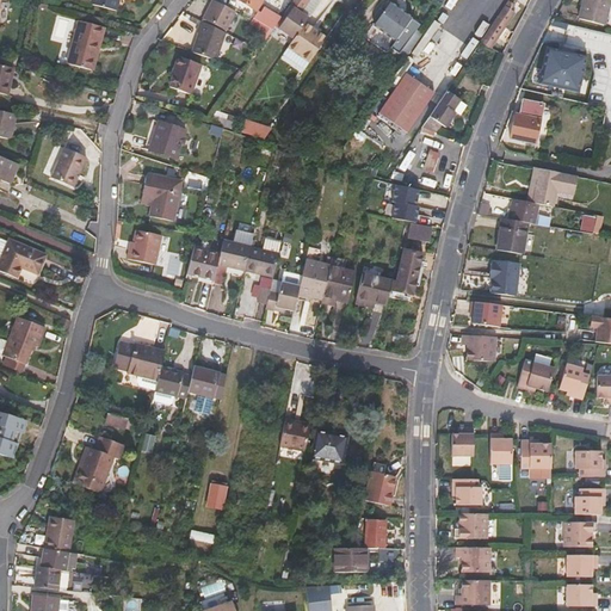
[(116,10),(117,0),(91,0),(91,4),(116,10)]
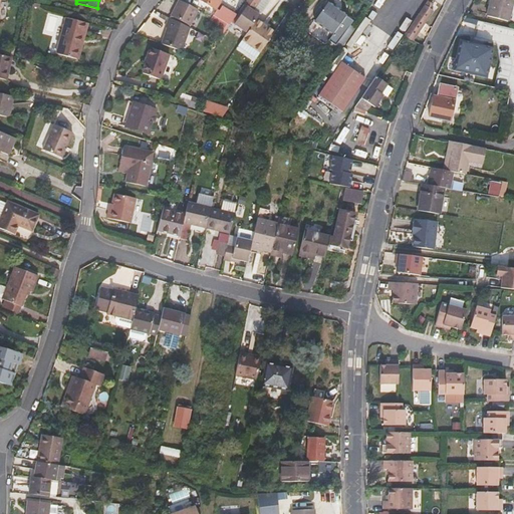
[(198,8),(181,0),(177,0),(177,1),(197,11),(198,8)]
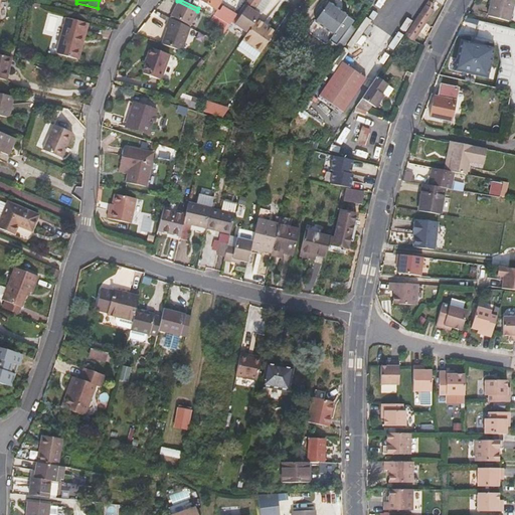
[(199,0),(215,9),(220,0),(199,0)]
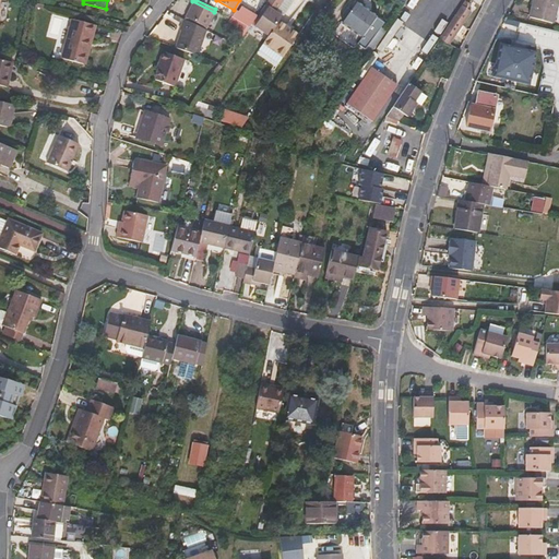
[(268,36),(278,22),(282,16),(275,12),(284,0),(268,0),(265,4),(268,7),(254,26),(268,36)]
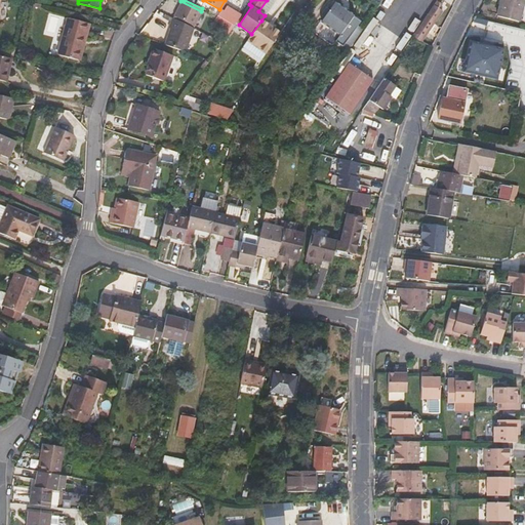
[(500,0),(497,15),(518,22),(522,9),(524,0),(500,0)]
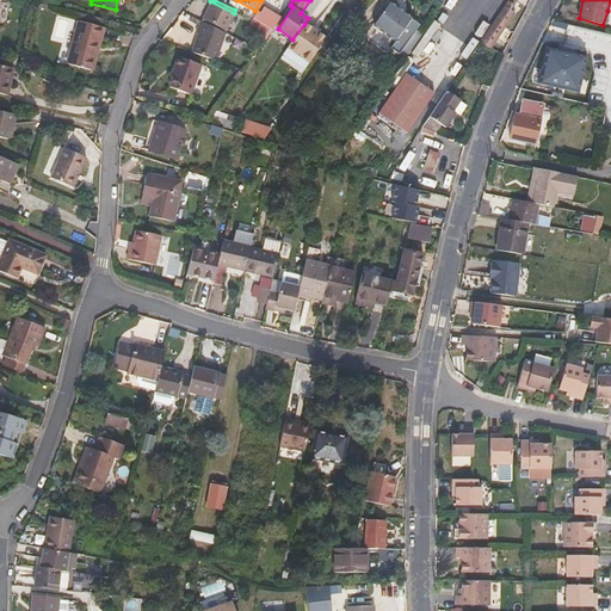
[(234,13),(210,1),(202,19),(226,30),(234,13)]
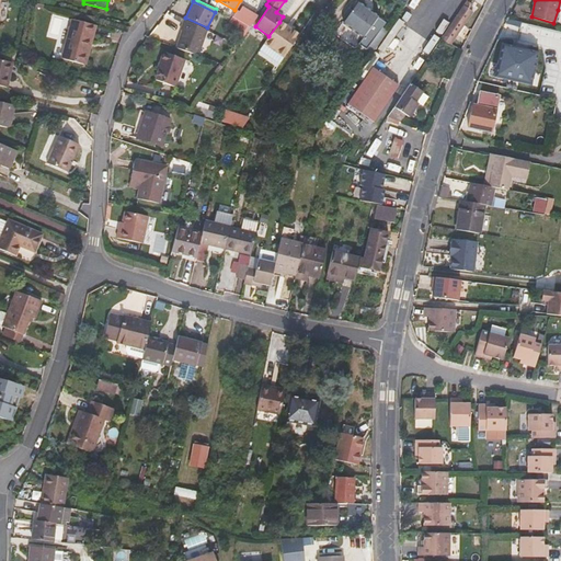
[(468,9),(471,4),(466,1),(441,39),(449,45),(472,12),(468,9)]
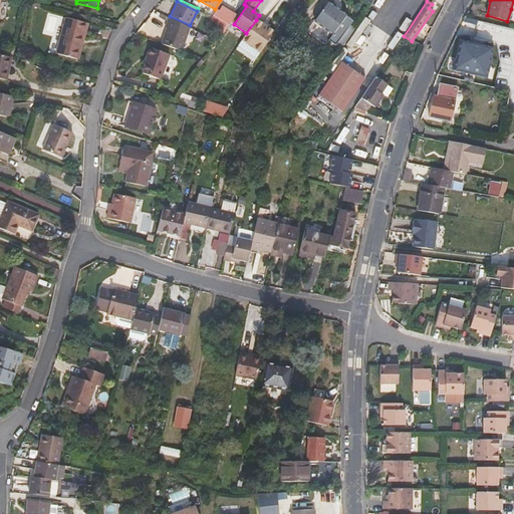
[(327,2),(314,20),(323,27),(335,8),(327,2)]
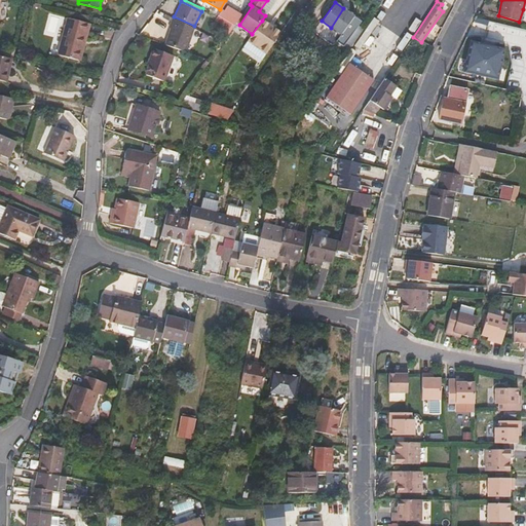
[(238,12),(226,5),(223,11),(235,19),(238,12)]
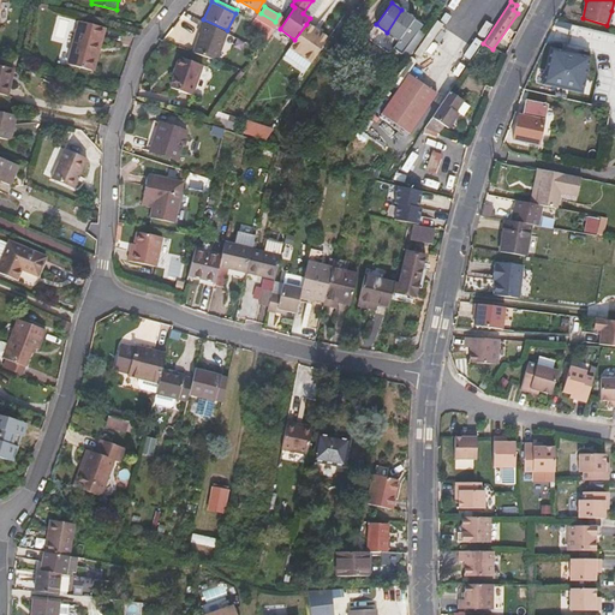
[(401,54),(423,25),(401,10),(387,33),(398,40),(392,48),(401,54)]
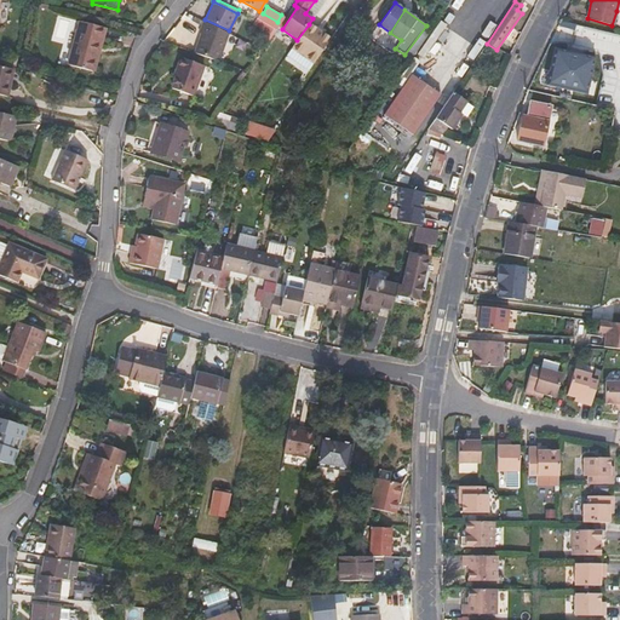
[(273,29),(277,22),(263,13),(260,12),(257,19),(273,29)]
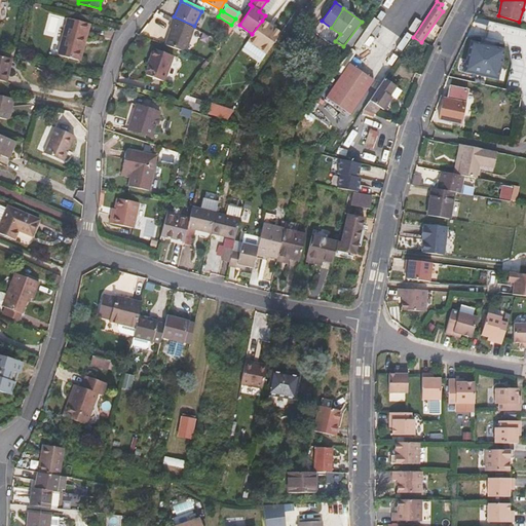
[(194,26),(174,16),(173,19),(193,29),(194,26)]
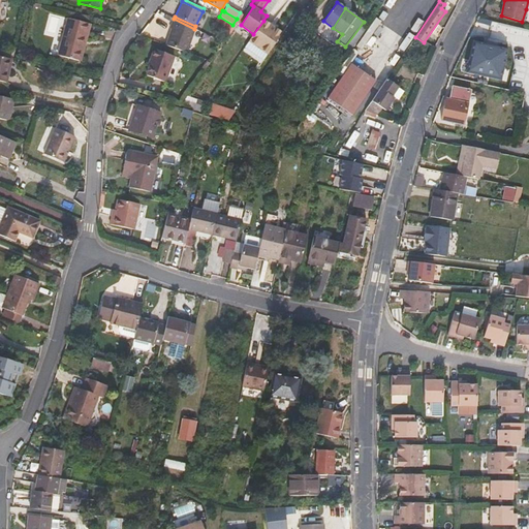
[(232,25),(219,17),(217,19),(231,26),(232,25)]
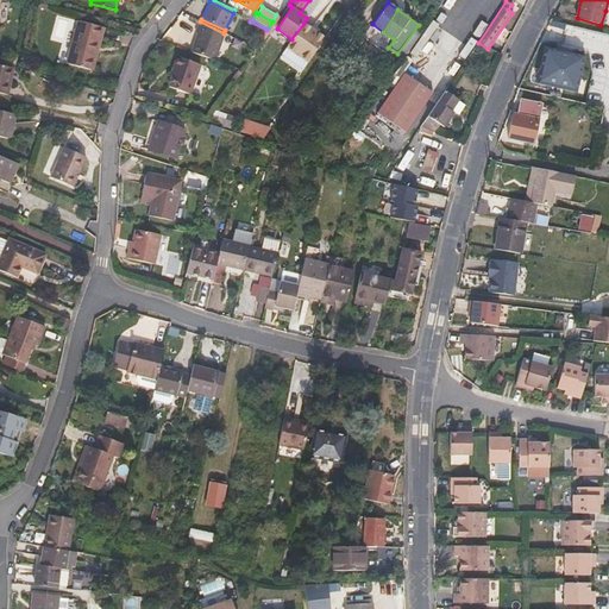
[(77,20),(66,63),(89,69),(95,46),(99,48),(104,27),(77,20)]
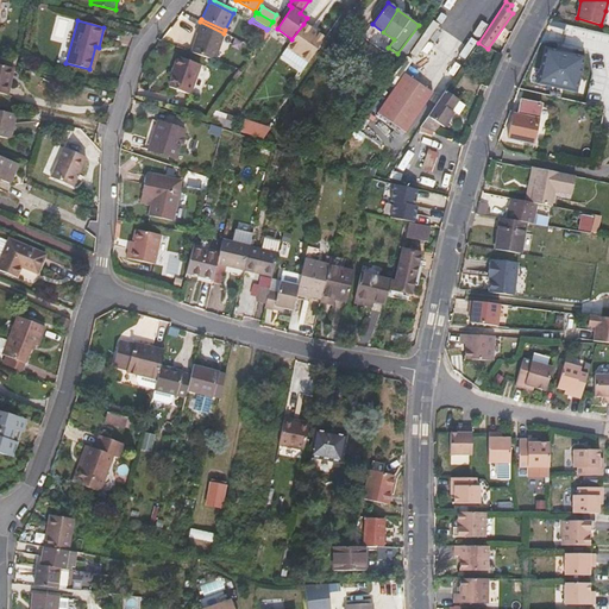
[(194,32),(198,33),(190,51),(214,60),(225,33),(224,33),(200,22),(194,32)]
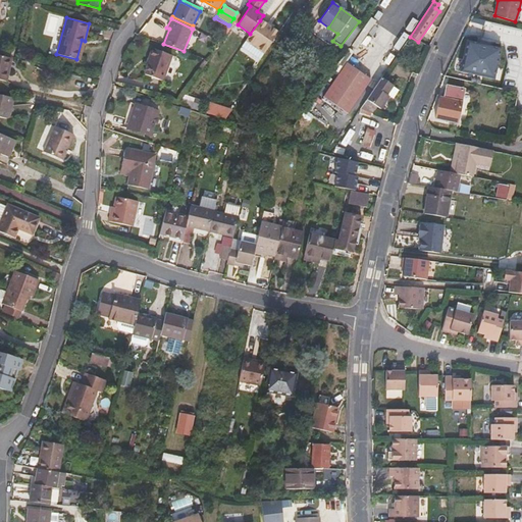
[(213,21),(226,30),(228,25),(214,18),(213,21)]
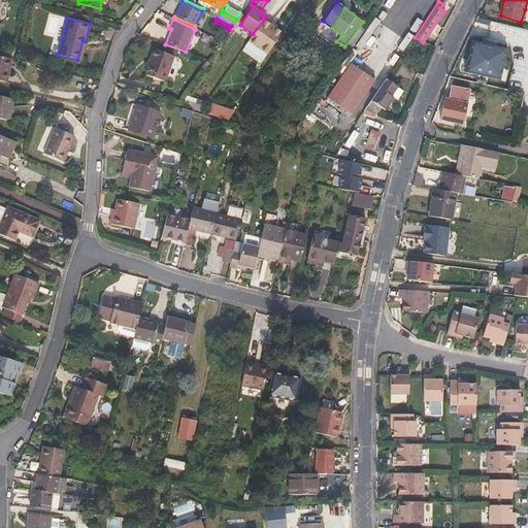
[(263,21),(253,34),(249,40),(267,54),(282,33),(263,21)]
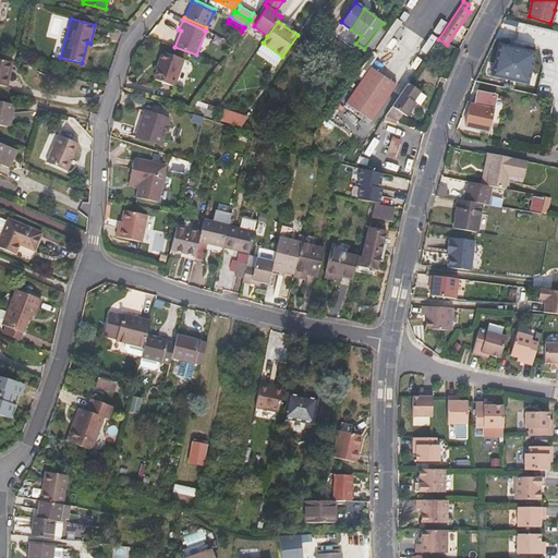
[(434,22),(414,51),(424,58),(444,28),(434,22)]
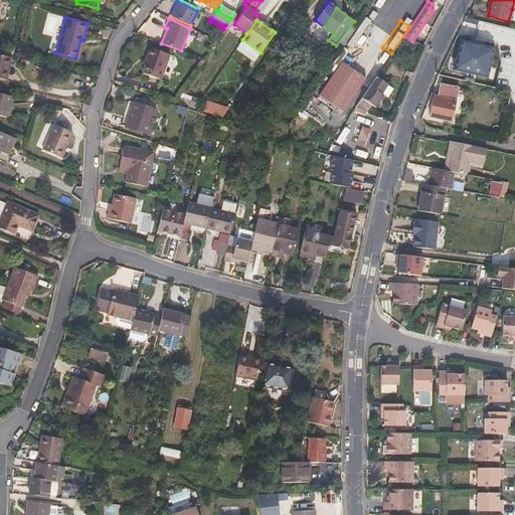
[(477,75),(483,50),(460,44),(454,69),(477,75)]
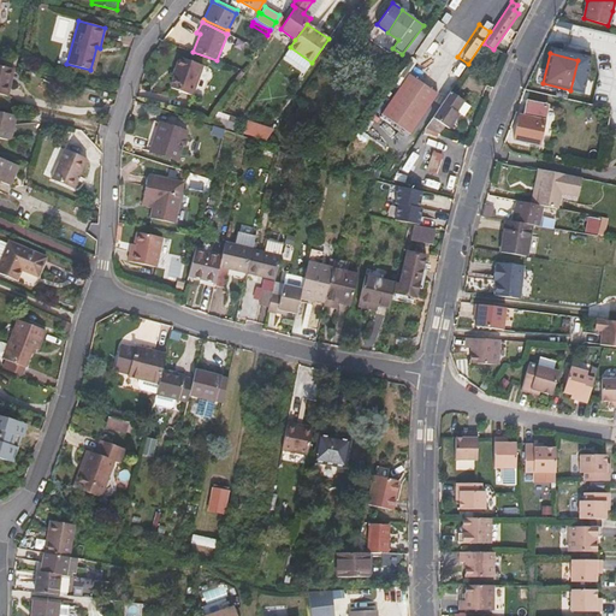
[(177,69),(170,88),(190,95),(201,65),(178,57),(175,67),(177,69)]
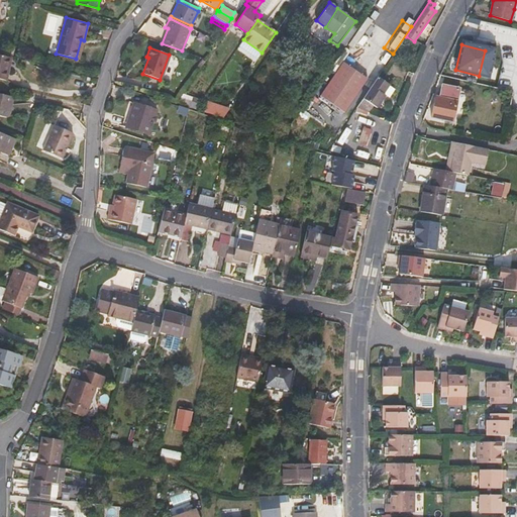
[(0,78),(6,80),(9,69),(6,68),(9,58),(0,55),(0,78)]
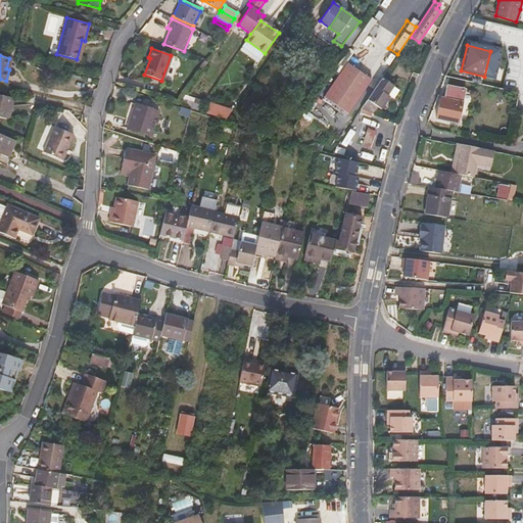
[(359,58),(353,55),(334,83),(339,86),(359,58)]
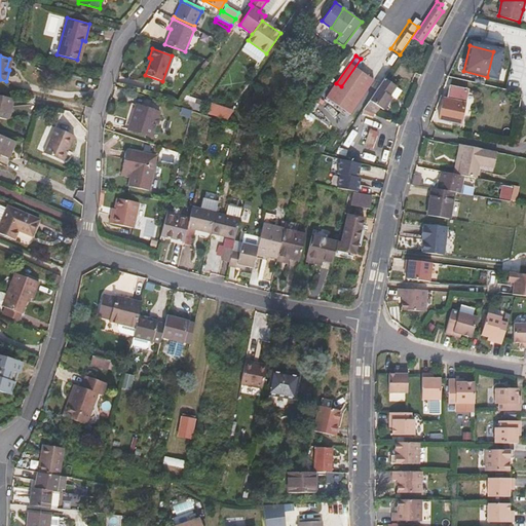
[(361,59),(341,86),(333,99),(351,112),(379,72),(361,59)]
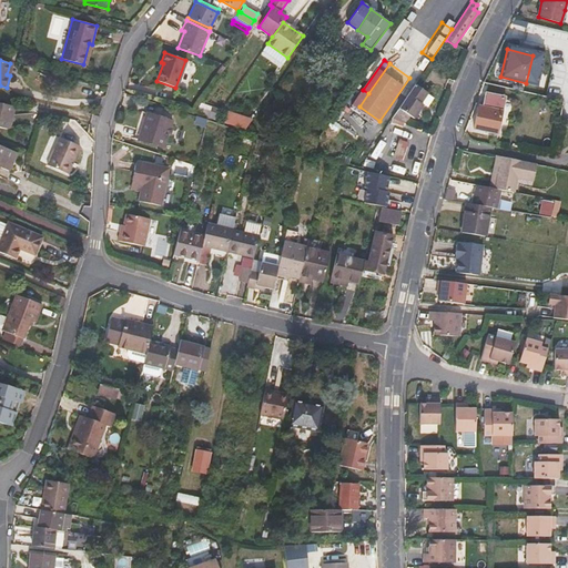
[(429,89),(433,84),(421,77),(417,81),(429,89)]
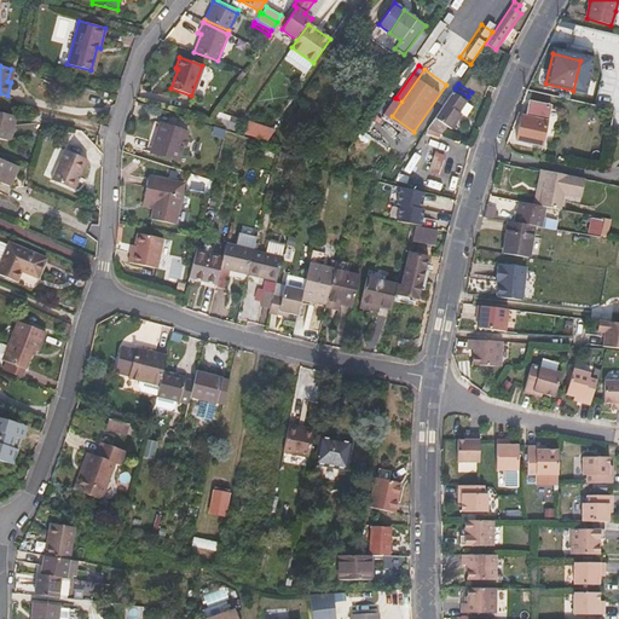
[(463,110),(462,108),(468,97),(455,88),(432,122),(443,129),(445,131),(451,122),(455,125),(463,110)]
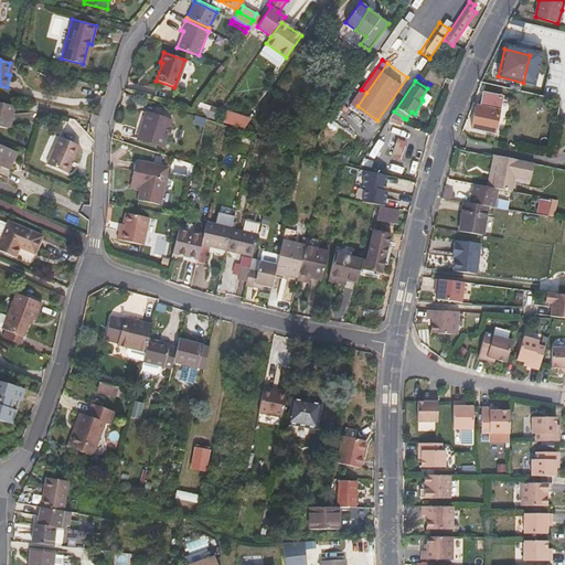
[(361,89),(352,103),(358,106),(366,93),(361,89)]
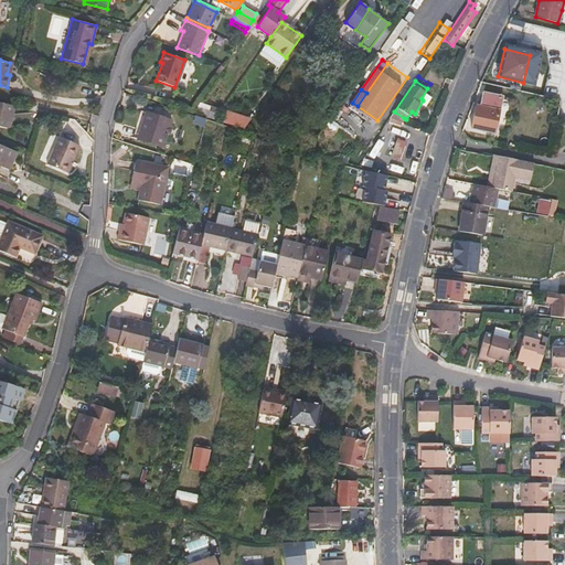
[(494,132),(502,96),(483,92),(480,106),(476,106),(471,127),(494,132)]
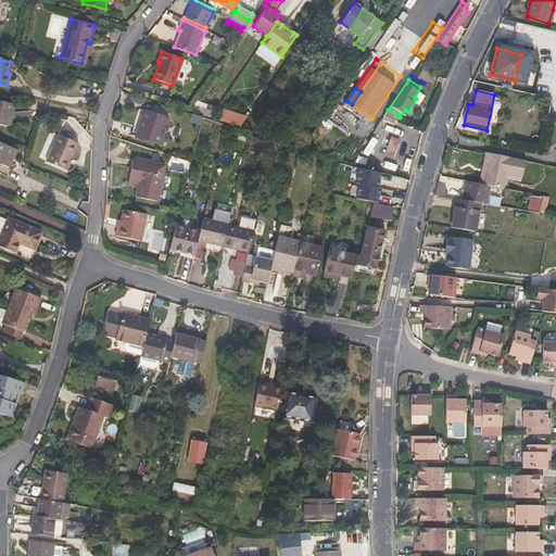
[(0,124),(10,127),(15,104),(0,100),(0,124)]
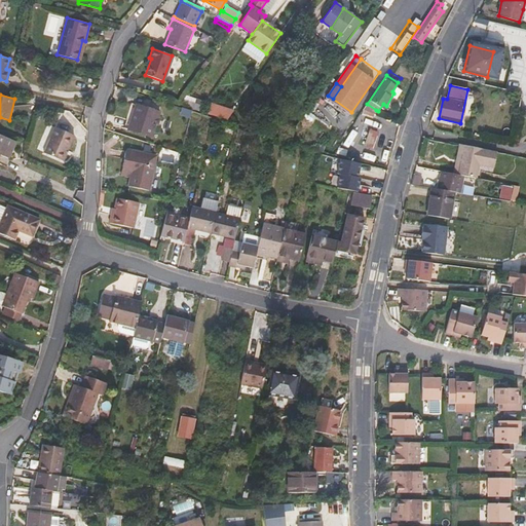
[(179,104),(198,111),(204,102),(185,95),(179,104)]
